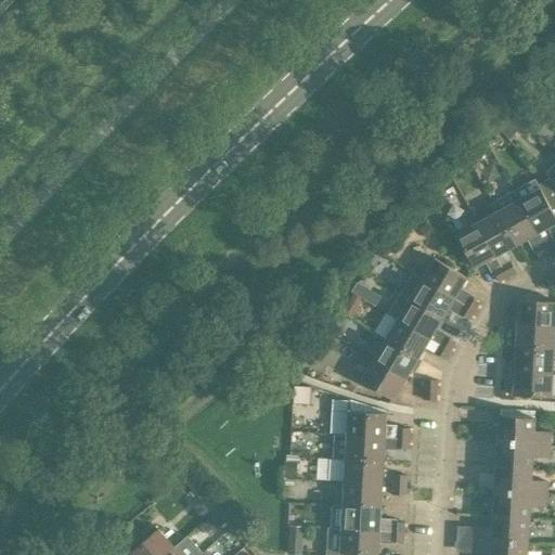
[(554,162),(545,173),(554,181),(554,162)]
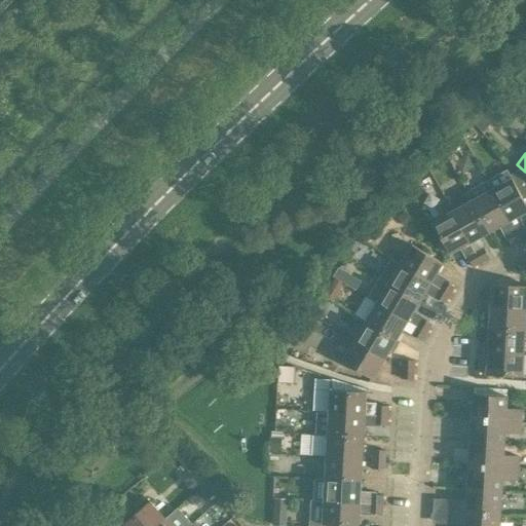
[(515,230),(520,240),(525,236),(525,230),(518,216),(525,211),(525,201),(506,167),(486,179),(492,189),(510,221),(515,230)]
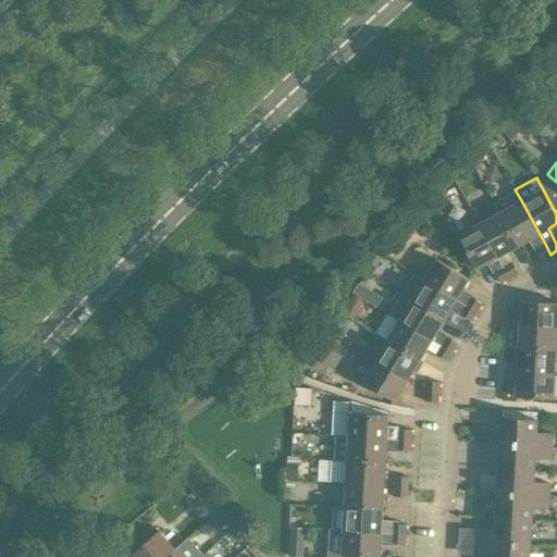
[(500,212),(518,245),(531,238),(543,259),(551,255),(545,244),(540,234),(521,200),(515,189),(494,201),(500,212)]
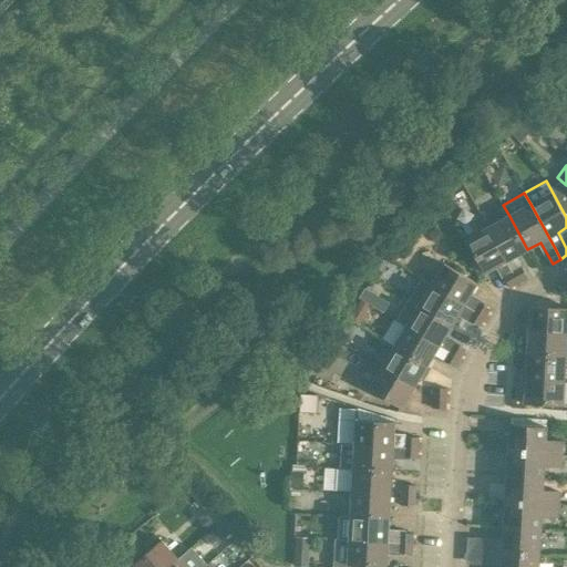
[(509,216),(488,227),(507,260),(527,249),(509,216)]
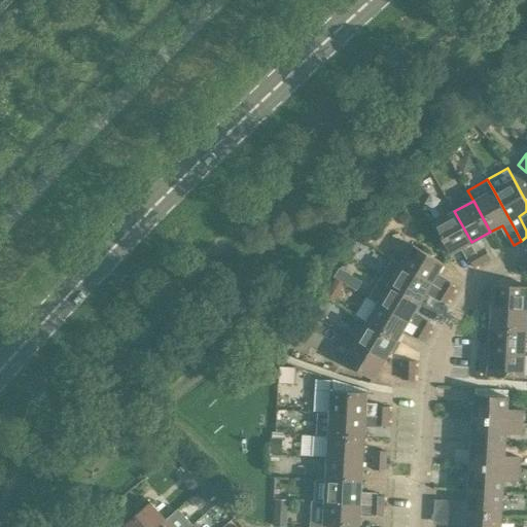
[(477,251),(471,242),(454,211),(434,222),(452,253),(463,247),(475,267),(483,262),(477,251)]
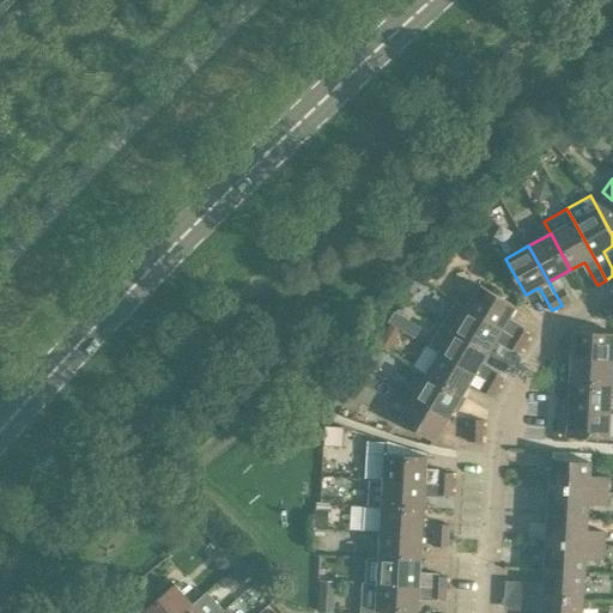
[(508,320),(509,319),(516,307),(480,284),(466,308),(525,344),(530,333),(508,320)]
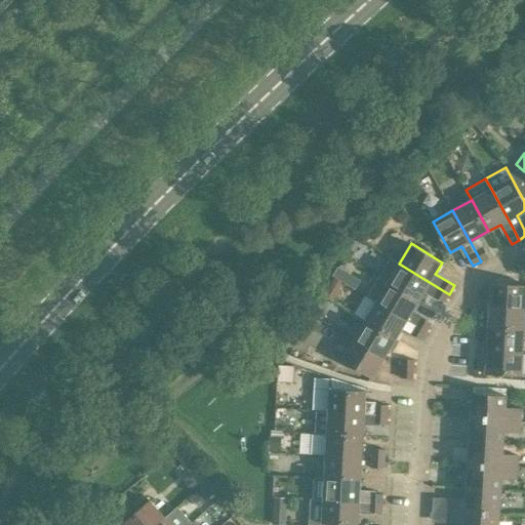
[(483,245),(475,250),(481,261),(489,256),(483,245)]
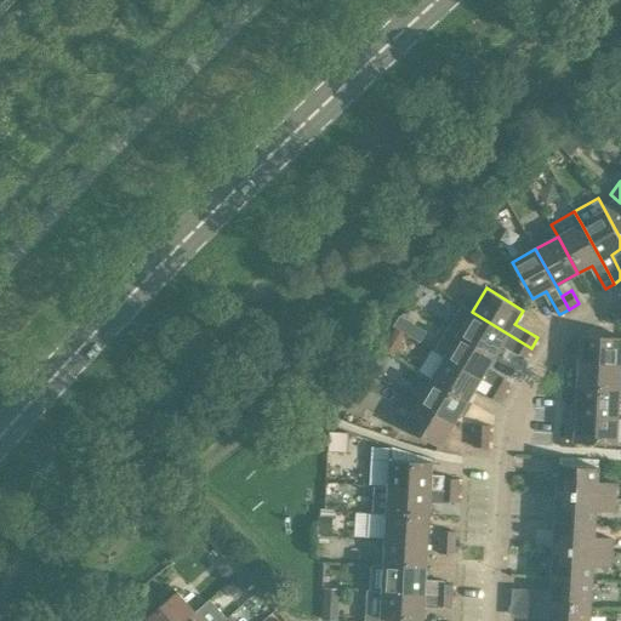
[(461,306),(448,328),(495,357),(503,343),(527,357),(531,348),(472,312),(461,306)]
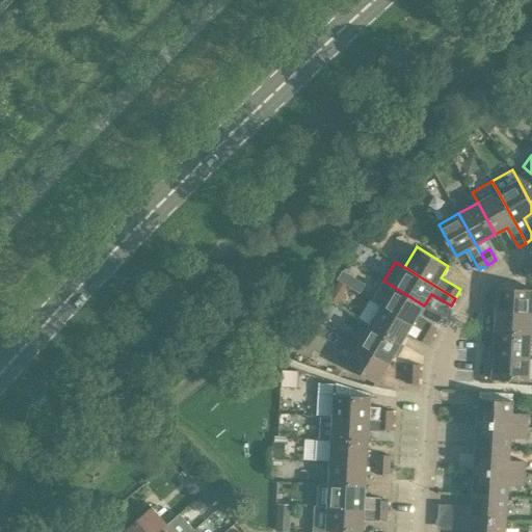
[(418,316),(419,315),(424,306),(383,281),(372,300),(381,307),(381,306),(413,324),(421,330),(421,329),(432,337),(437,327),(418,316)]
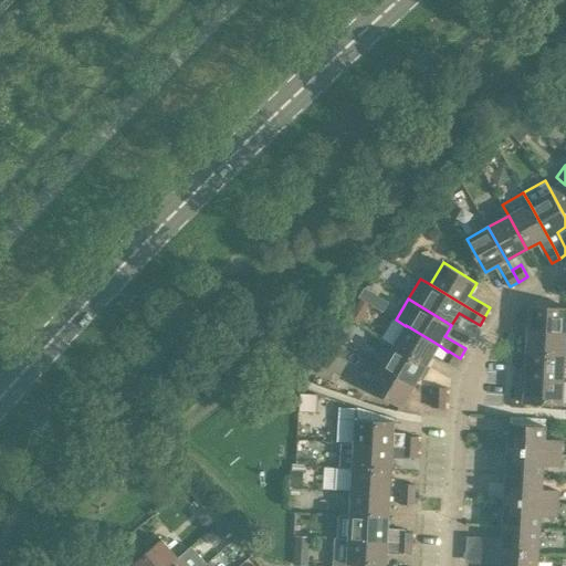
[(565,306),(530,304),(528,331),(565,332),(565,306)]
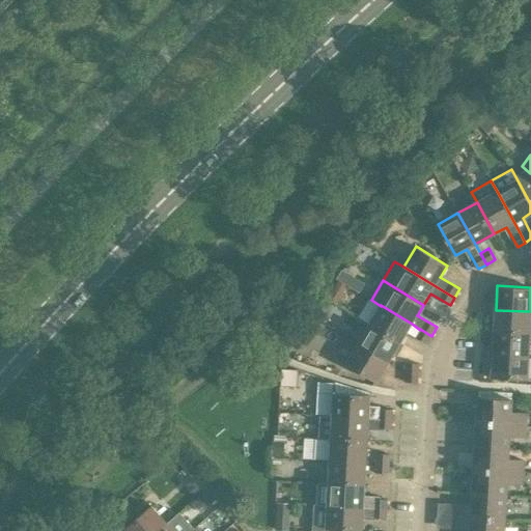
[(381,306),(369,324),(400,343),(412,324),(381,305),(381,306)]
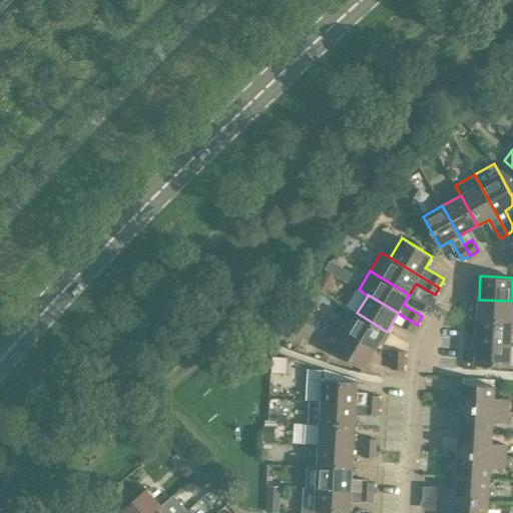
[(512,301),(479,300),(478,321),(512,323),(512,307),(512,301)]
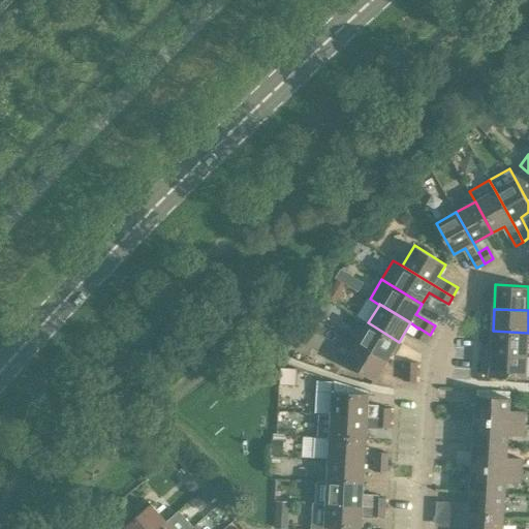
[(368,322),(356,342),(387,361),(399,342),(368,322)]
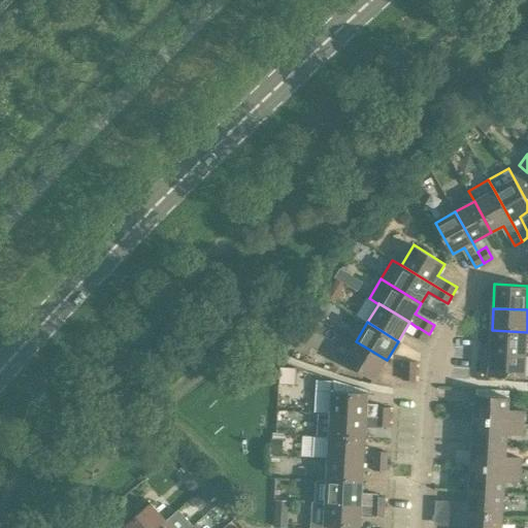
[(424,341),(429,334),(418,327),(418,328),(414,335),(424,341)]
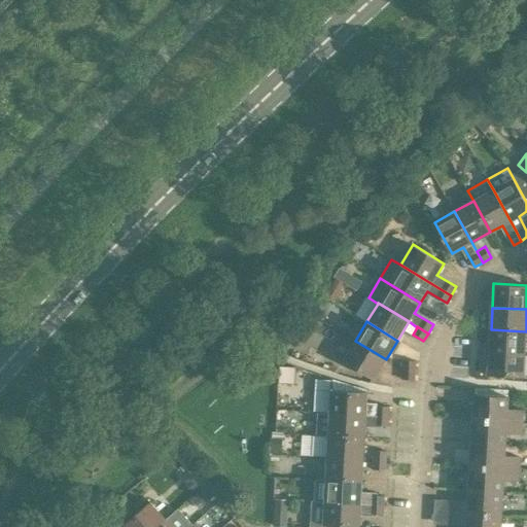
[(525,354),(526,343),(526,342),(526,331),(491,329),(489,352),(525,354)]
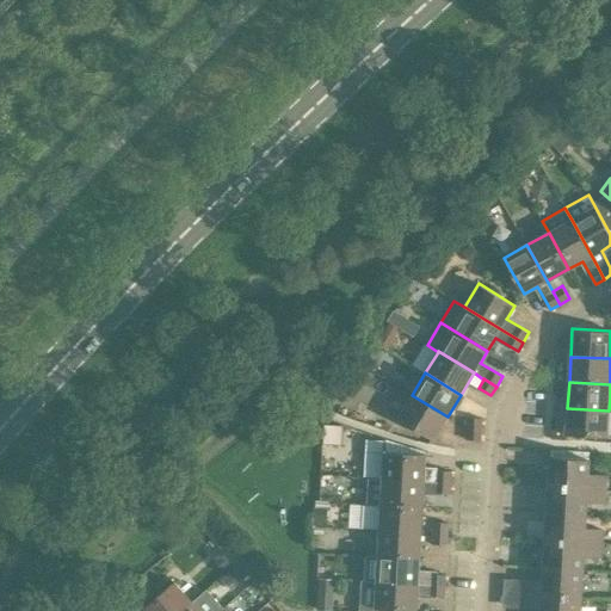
[(433,439),(448,417),(412,395),(397,418),(433,439)]
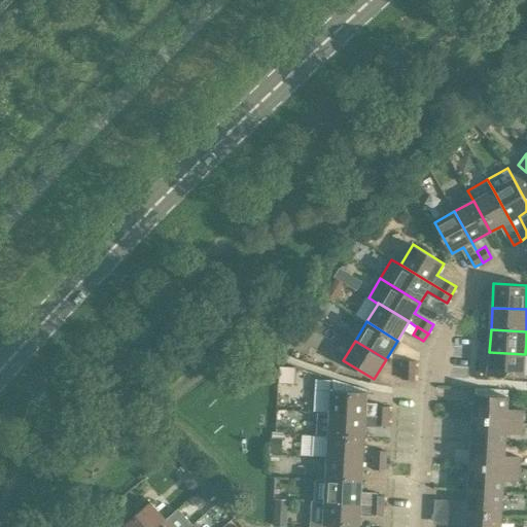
[(524,376),(525,354),(489,352),(488,374),(524,376)]
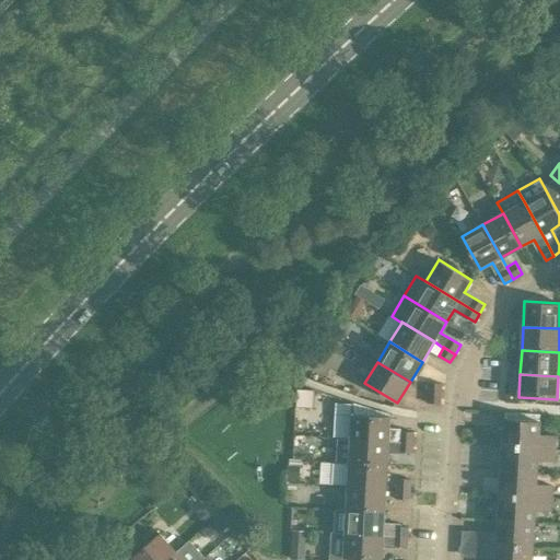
[(429,382),(428,393),(441,394),(442,383),(429,382)]
